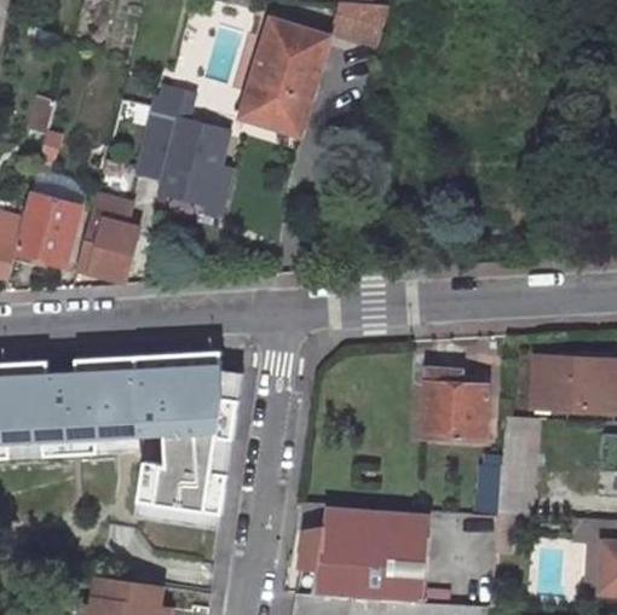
[(344,0),(334,0),(326,32),(370,46),(384,3),(344,0)]
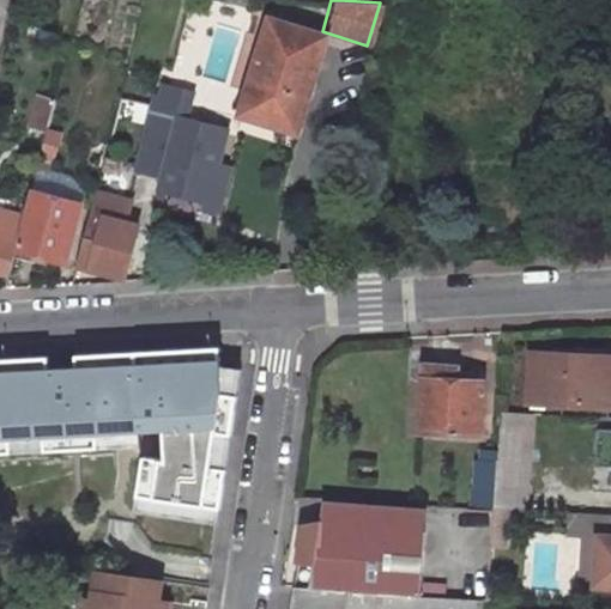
[(321,36),(264,19),(248,77),(241,105),(295,122),(303,95),(321,36)]
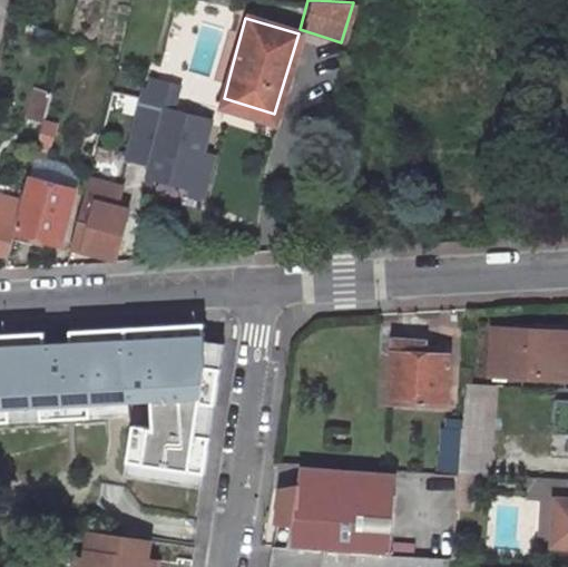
[(208,155),(216,125),(167,114),(175,84),(149,78),(131,156),(156,162),(149,189),(208,204),(219,157),(208,155)]
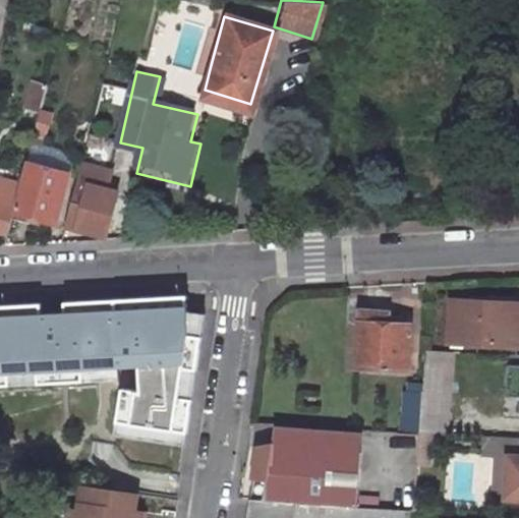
[(44,80),(31,77),(23,105),(37,108),(44,80)]
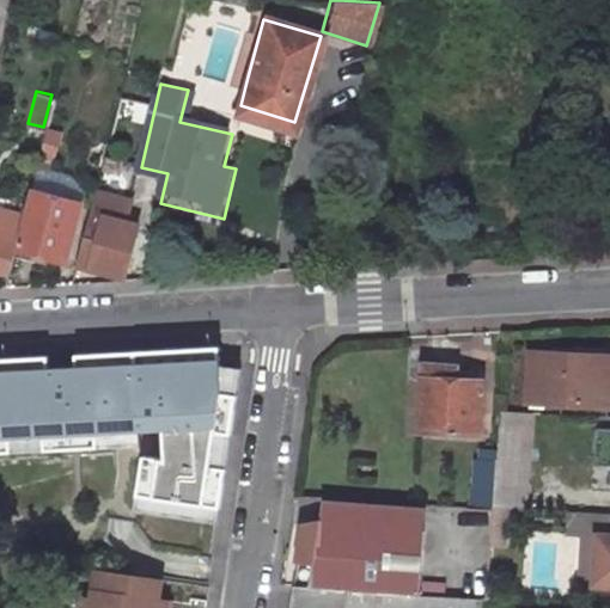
[(50,159),(55,141),(41,139),(36,155),(50,159)]
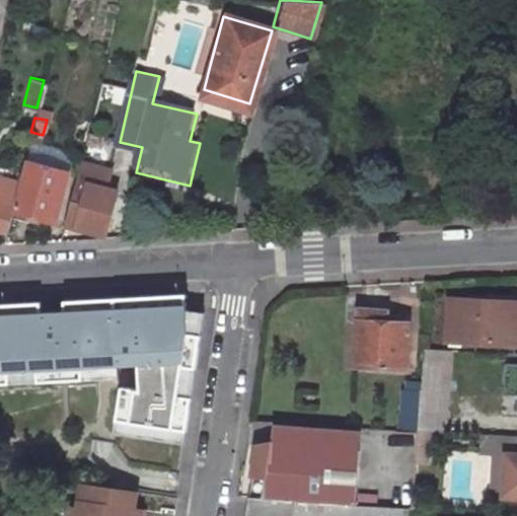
[(52,217),(64,167),(24,156),(18,179),(11,207),(52,217)]
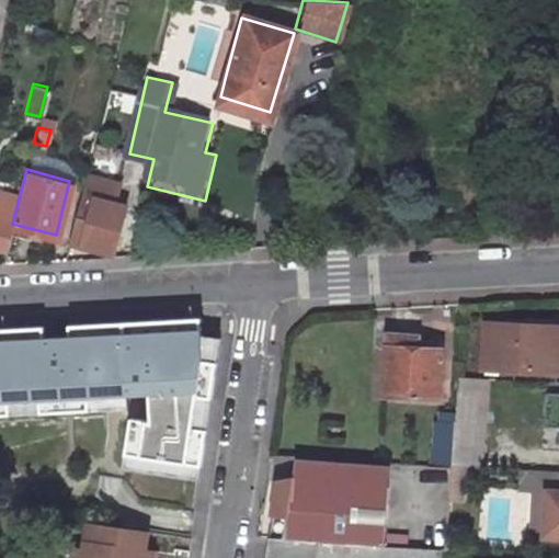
[(0,189),(0,243),(7,246),(12,224),(20,194),(0,189)]
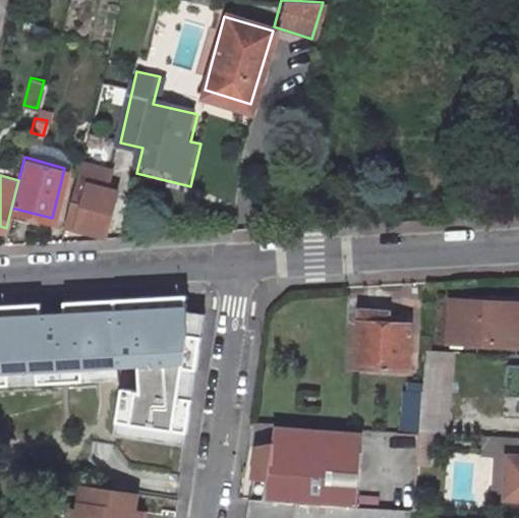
[(103,231),(115,189),(84,182),(84,178),(73,175),(61,221),(103,231)]
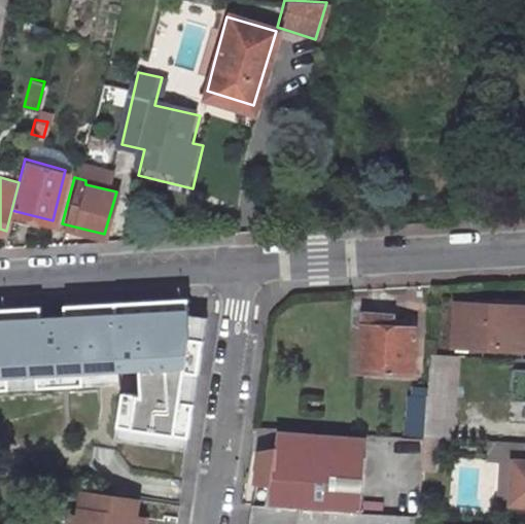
[(141,370),(142,395),(124,392),(115,439),(186,450),(207,318),(189,315),(188,299),(47,306),(48,316),(24,317),(23,307),(0,308),(0,388),(118,383),(118,371),(141,370)]
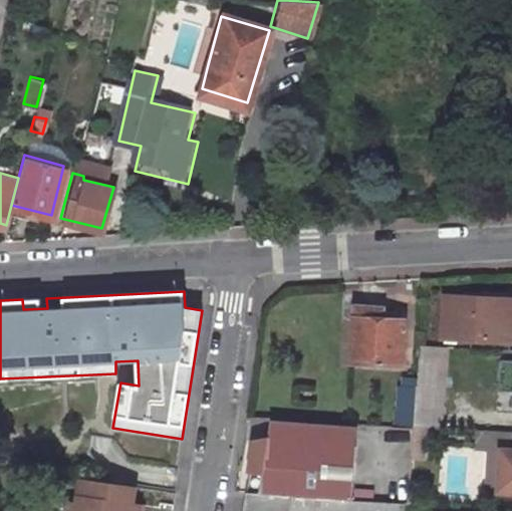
[(504,300),(445,296),(443,335),(510,340),(511,317),(503,317),(504,300)]
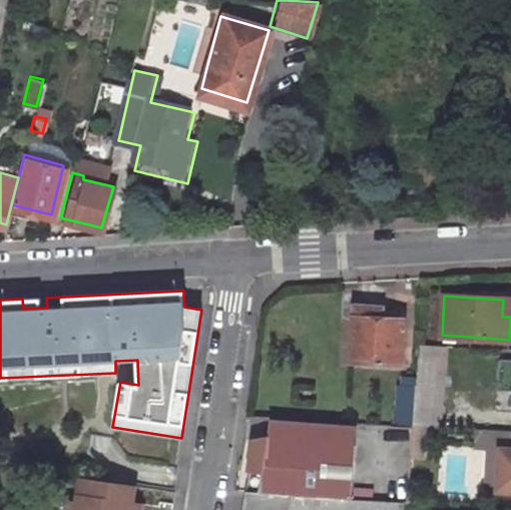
[(502,317),(510,317),(510,300),(503,300),(502,317)]
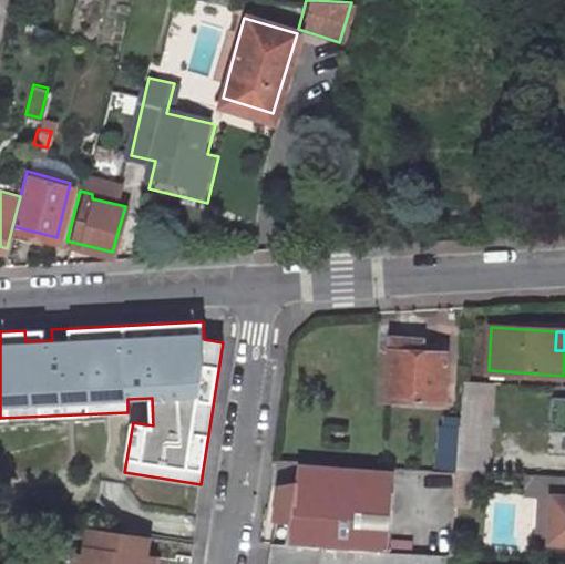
[(414,338),(391,335),(387,399),(441,404),(447,354),(414,350),(414,338)]
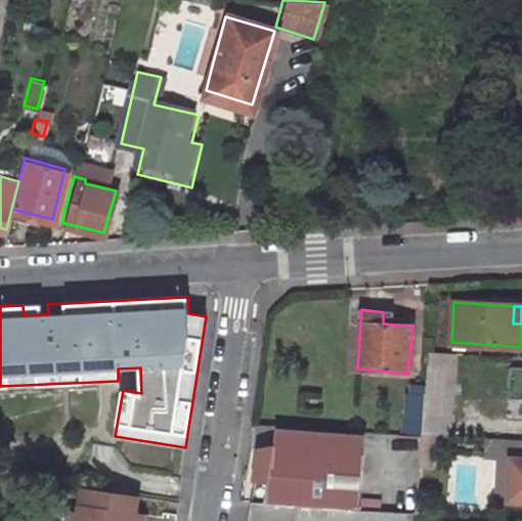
[(450,434),(453,397),(452,396),(455,354),(427,352),(424,395),(421,432),(450,434)]
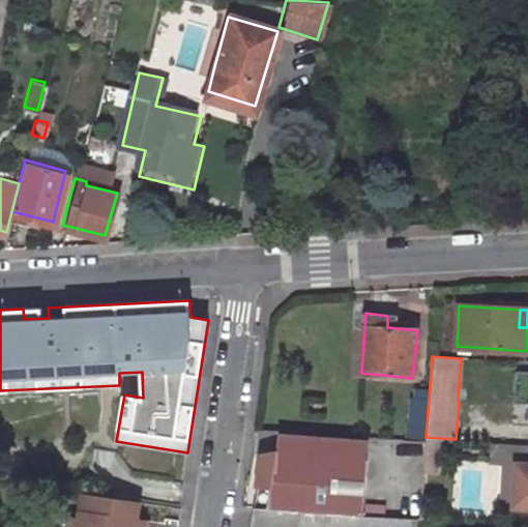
[(527,371),(515,370),(512,403),(527,404),(527,371)]
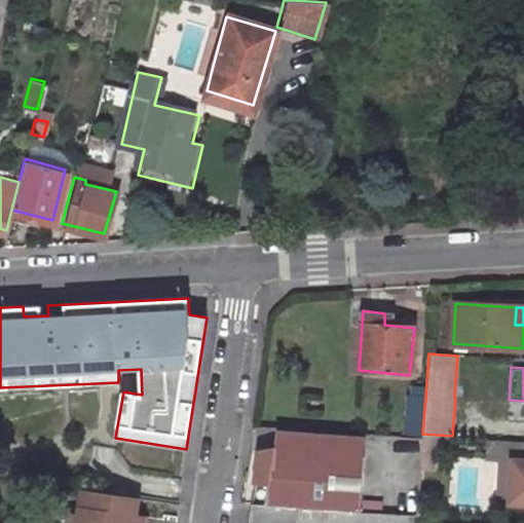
[(425,397),(408,396),(404,439),(422,440),(422,434),(425,397)]
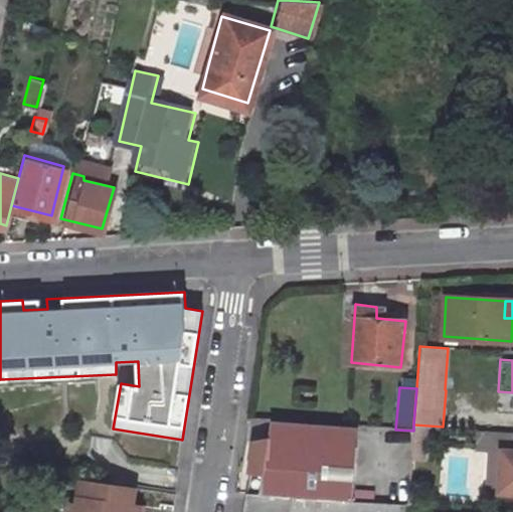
[(264,440),(351,448),(353,425),(266,418),(264,440)]
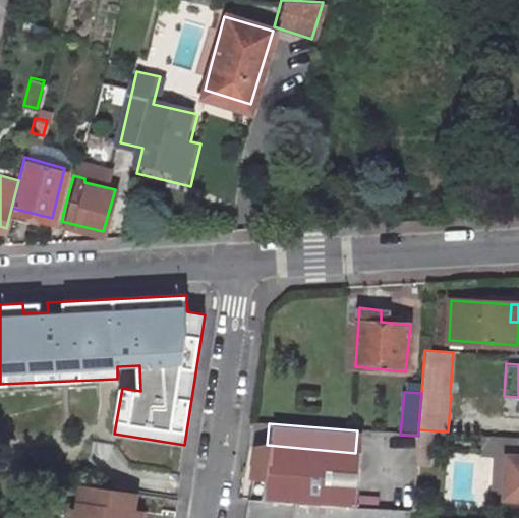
[(260,501),(267,445),(253,449),(245,500),(260,501)]
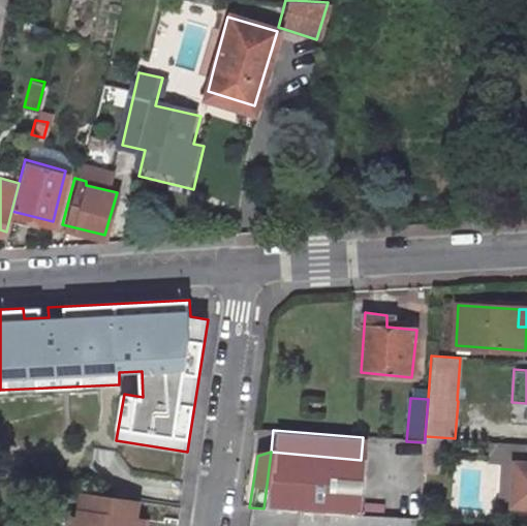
[(361,460),(271,452),(264,508),(296,511),(339,513),(357,515),(361,460)]
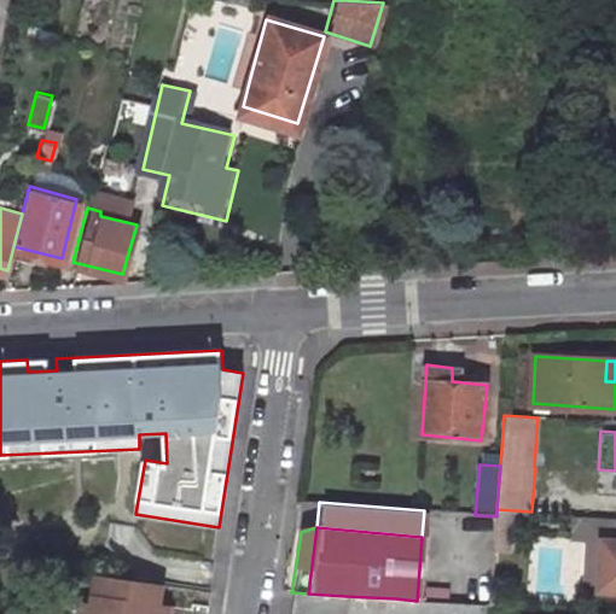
[(615,541),(600,539),(598,586),(615,588),(615,541)]
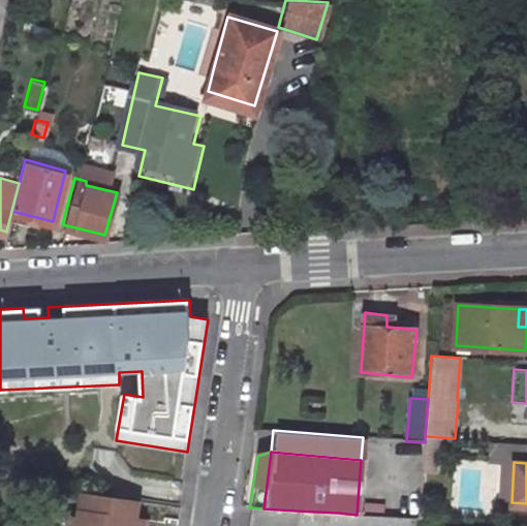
[(144,525),(145,520),(135,518),(137,500),(107,496),(82,493),(78,520),(76,525),(144,525)]
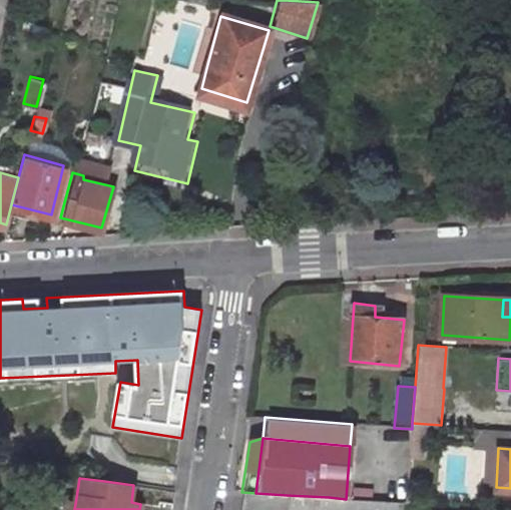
[(285,509),(287,495),(256,493),(241,492),(238,509),(285,509)]
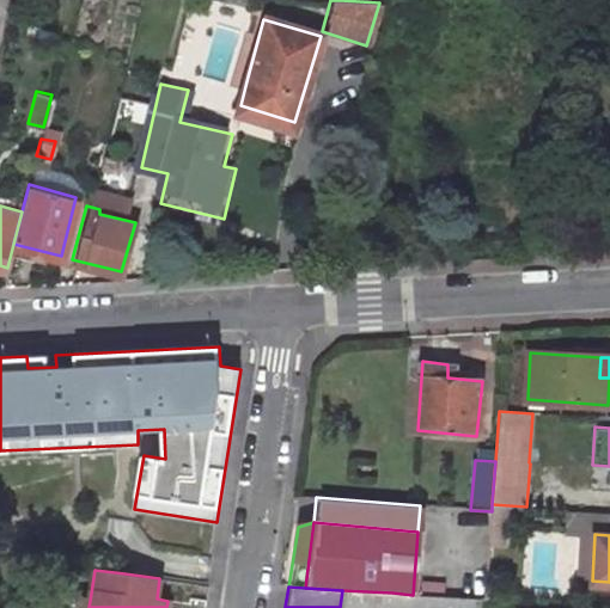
[(467,607),(468,603),(422,601),(422,596),(413,595),(392,593),(390,607),(467,607)]
